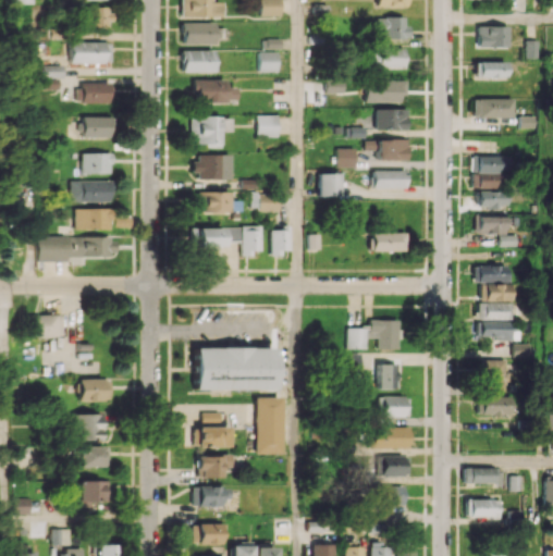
[(183,0),(183,17),(223,16),(223,2),(213,2),(212,0),(183,0)]
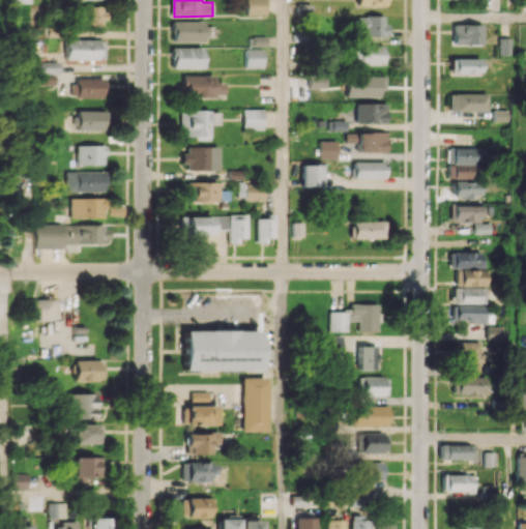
[(250,0),(251,16),(269,16),(269,0),(250,0)]
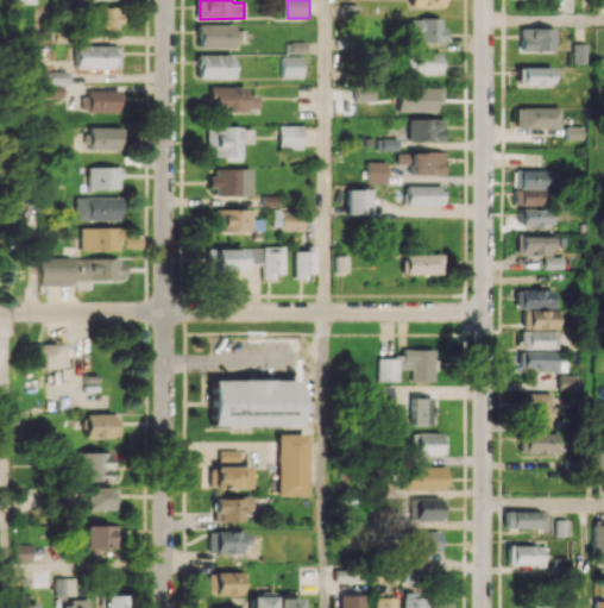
[(99,31),(124,30),(123,8),(99,8),(99,31)]
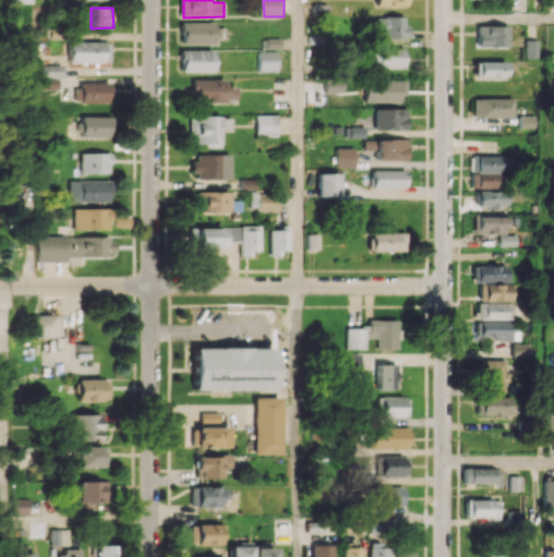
[(411,19),(381,17),(381,39),(410,39),(411,19)]
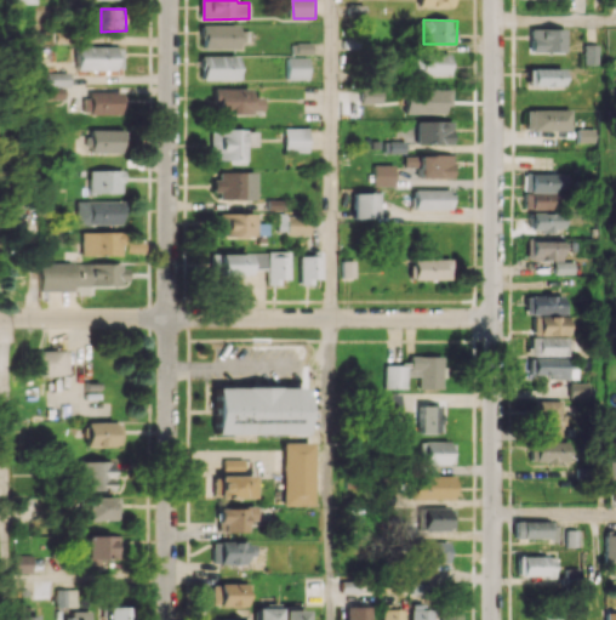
[(534,52),(570,53),(570,30),(535,29),(534,52)]
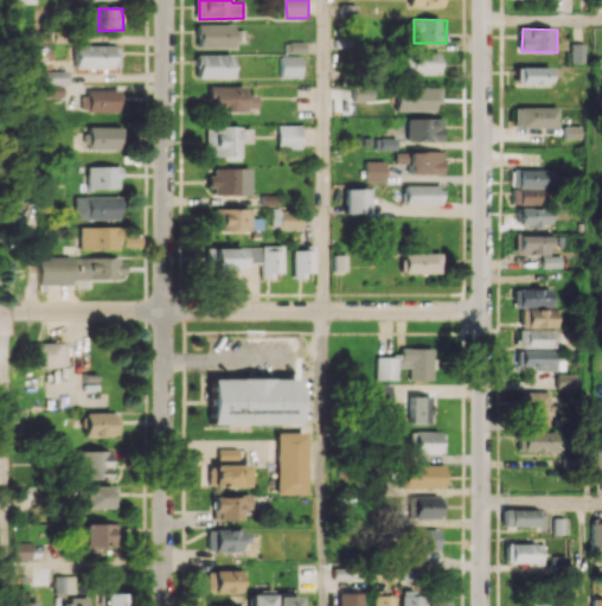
[(308,43),(289,43),(289,53),(308,55),(308,43)]
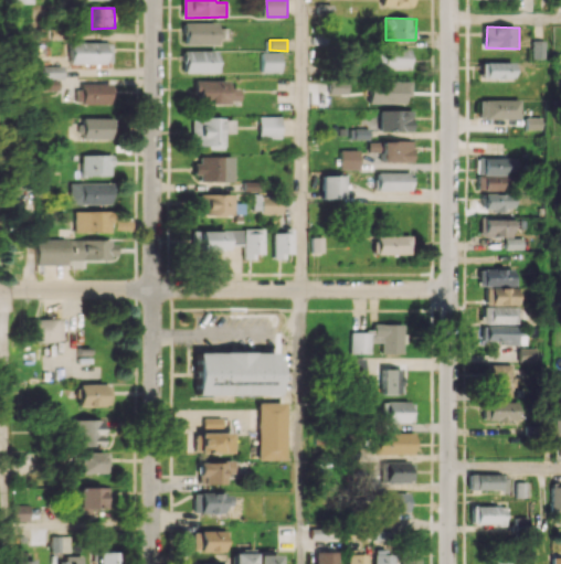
[(549,60),(549,41),(536,41),(536,59),(549,60)]
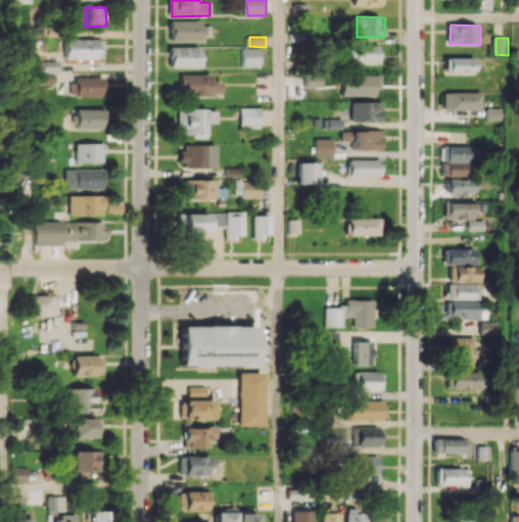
[(105,40),(68,40),(69,59),(106,59),(105,40)]
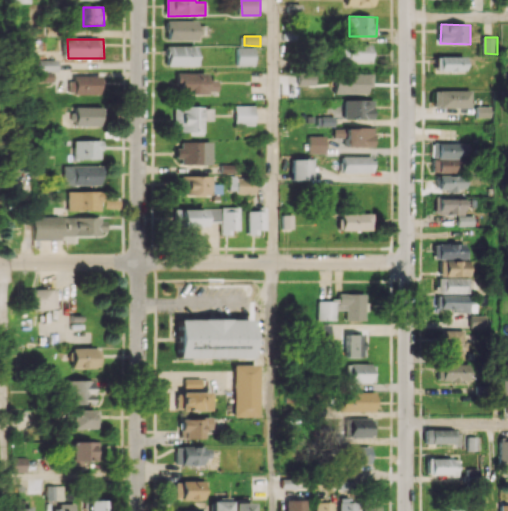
[(351,44),(351,62),(374,62),(375,45),(351,44)]
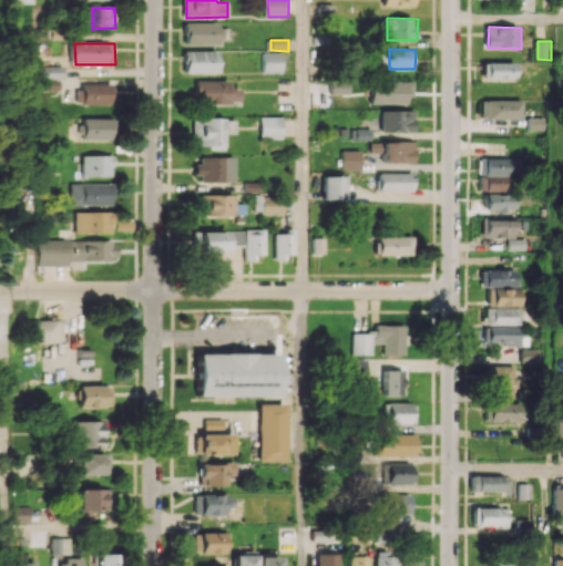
[(221,52),(187,52),(187,74),(221,74),(221,52)]
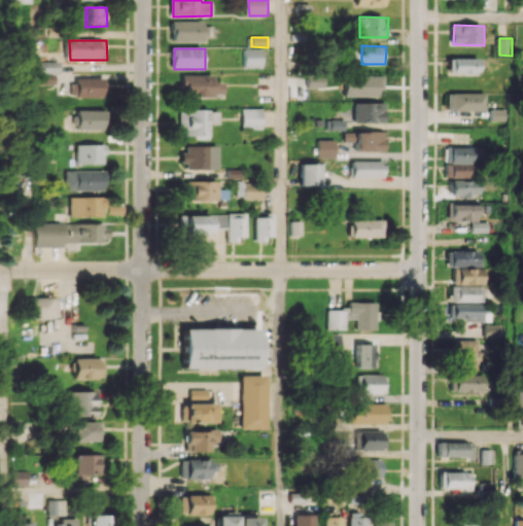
[(247,68),(265,68),(266,49),(247,49),(247,68)]
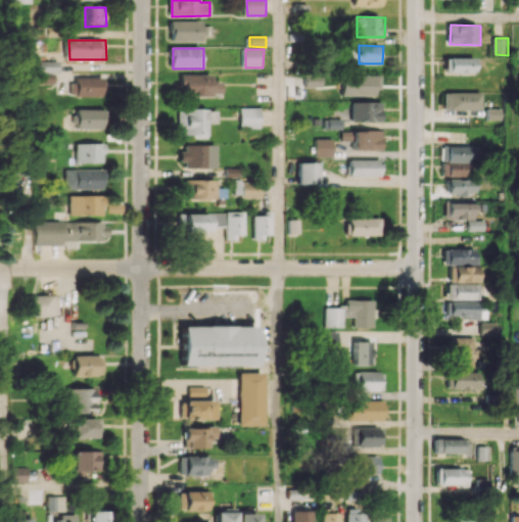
[(447,59),(447,74),(478,74),(478,58),(447,59)]
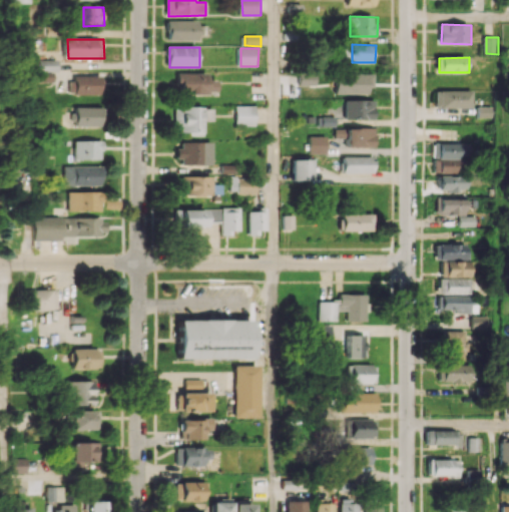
[(44,72),(61,72),(62,60),(45,60),(44,72)]
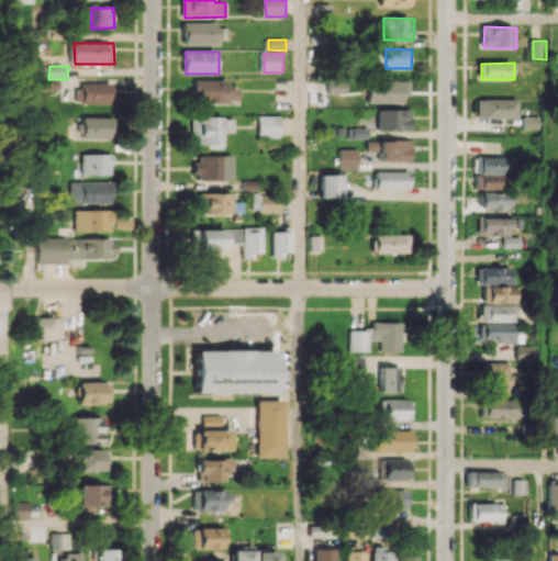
[(240,103),(241,89),(231,89),(231,81),(198,80),(197,103),(240,103)]
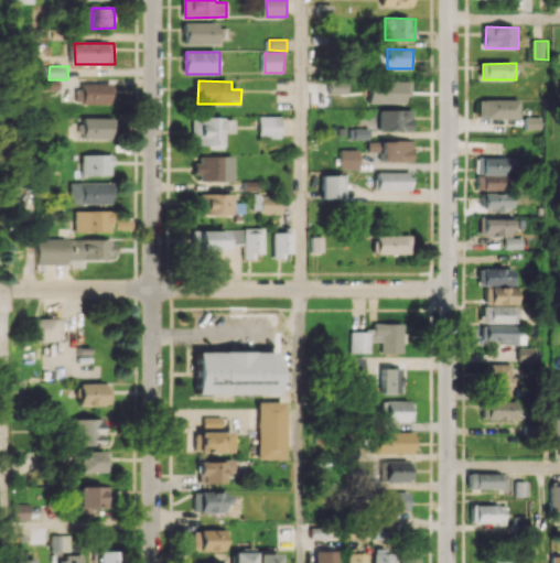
[(112,84),(82,85),(82,105),(114,104),(112,84)]
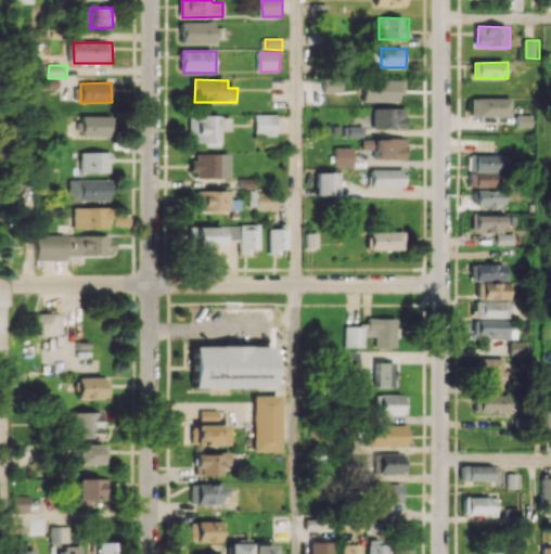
[(514,99),(474,99),(474,117),(514,117),(514,99)]
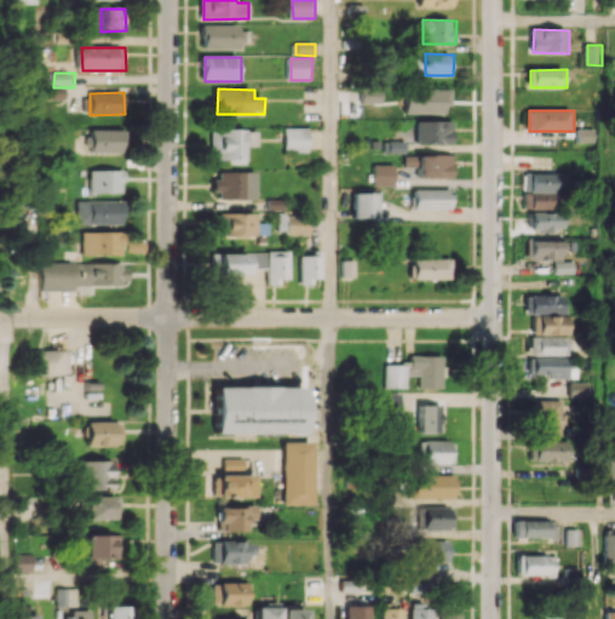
[(419,144),(454,145),(454,122),(420,121),(419,144)]
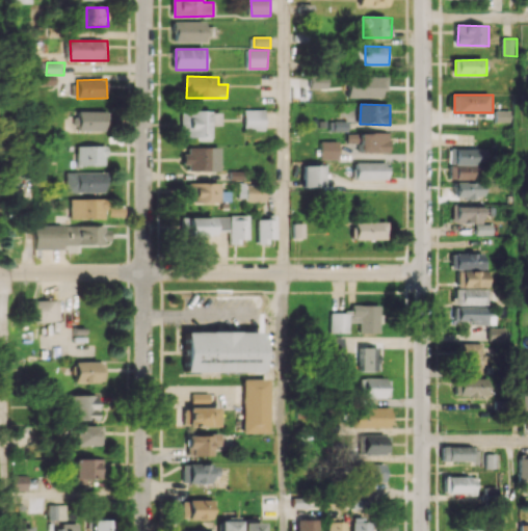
[(267,130),(266,110),(246,110),(246,130),(267,130)]
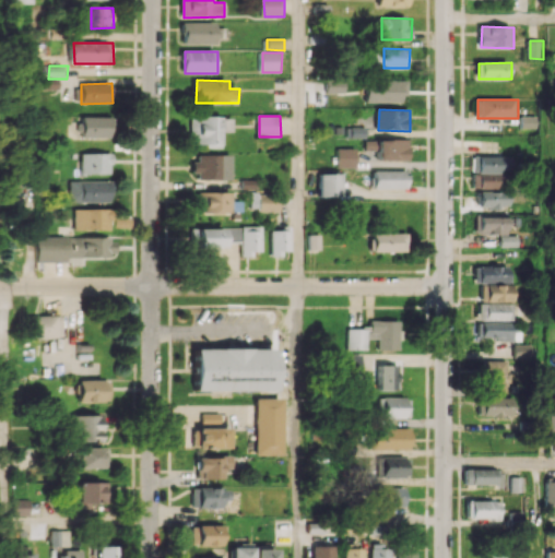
[(83,138),(114,138),(114,117),(83,117),(83,138)]
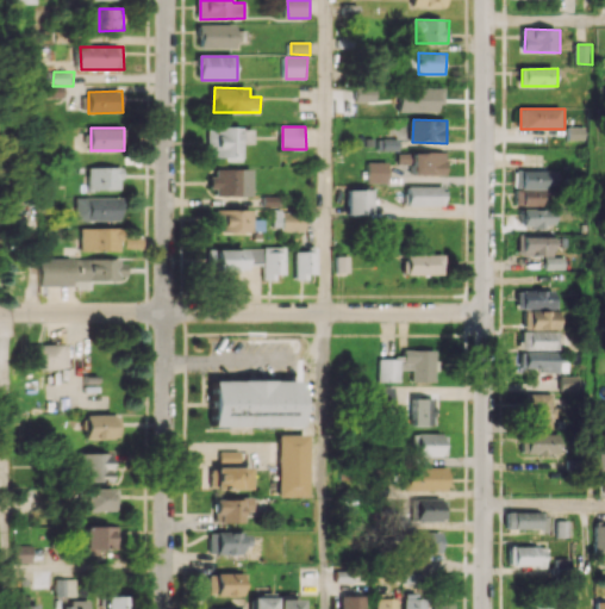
[(211,159),(228,159),(228,162),(243,162),(244,145),(255,145),(255,129),(211,128),(211,159)]
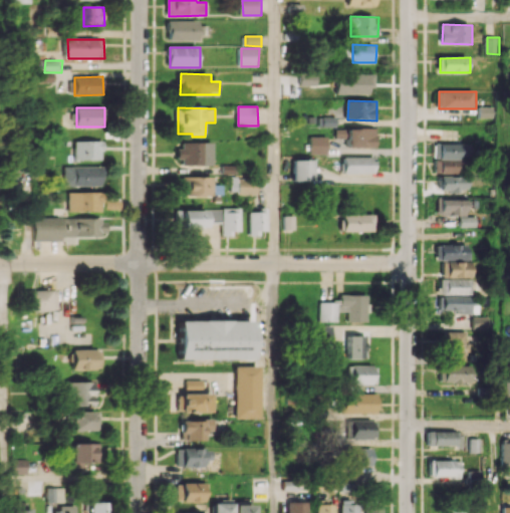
[(348,148),(376,149),(376,130),(349,129),(348,148)]
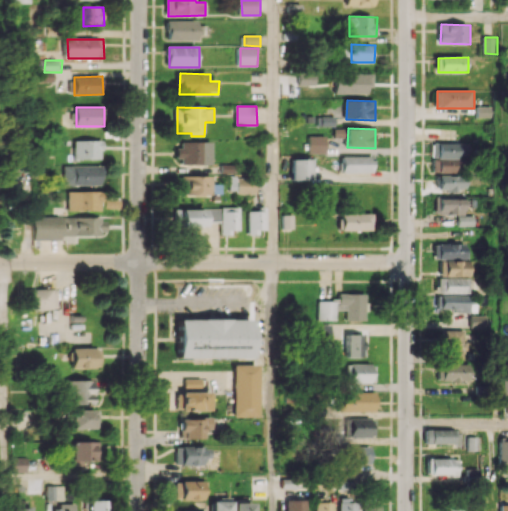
[(310,154),(328,154),(328,137),(311,136),(310,154)]
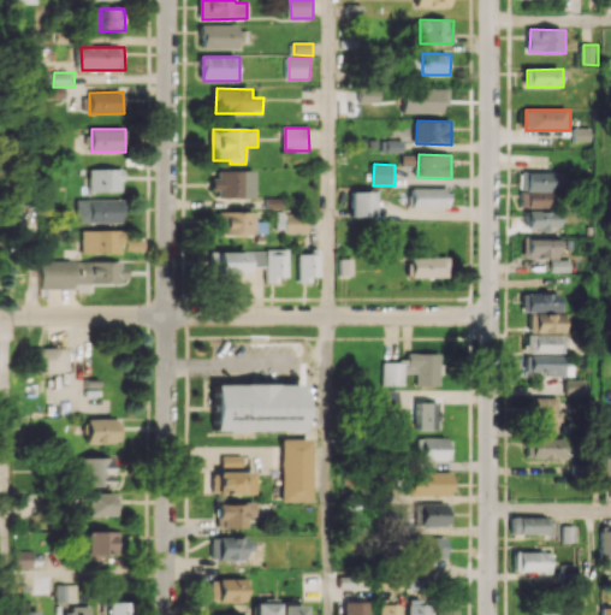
[(124,170),(93,170),(93,193),(124,193),(124,170)]
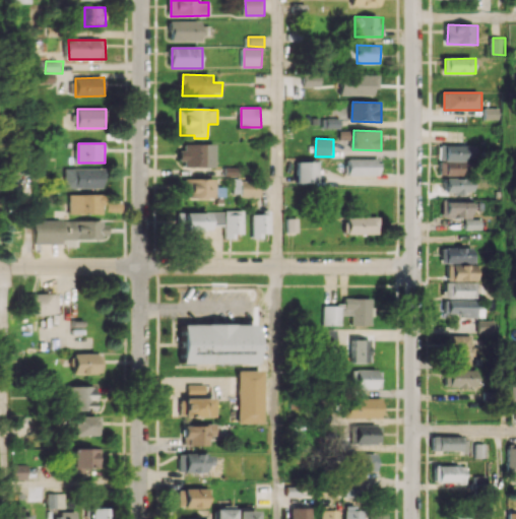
[(216,144),(183,145),(184,168),(216,168),(216,144)]
